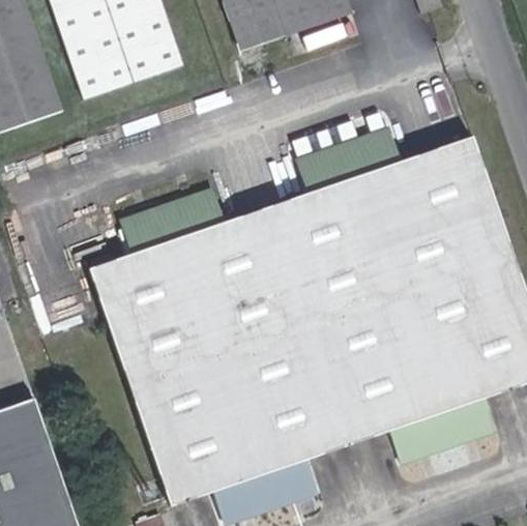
[(0,0),(0,132),(61,112),(21,0),(0,0)]
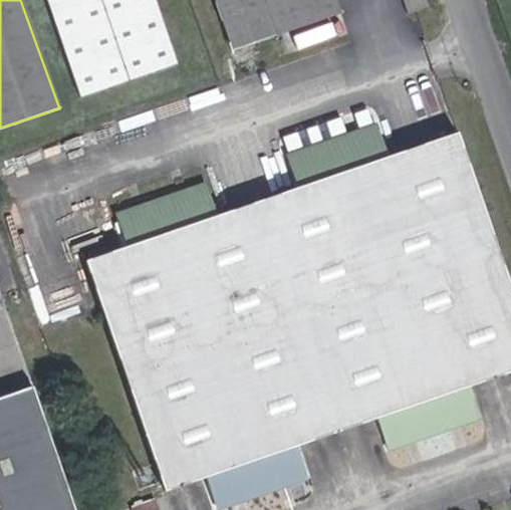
[(46,0),(81,97),(186,60),(164,0),(46,0)]
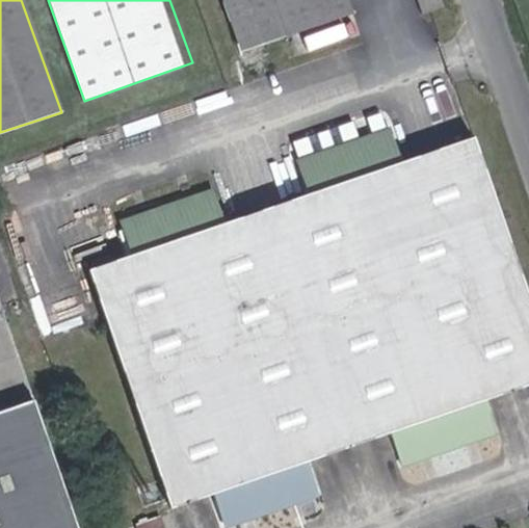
[(223,0),(239,43),(282,27),(273,5),(288,0),(223,0)]
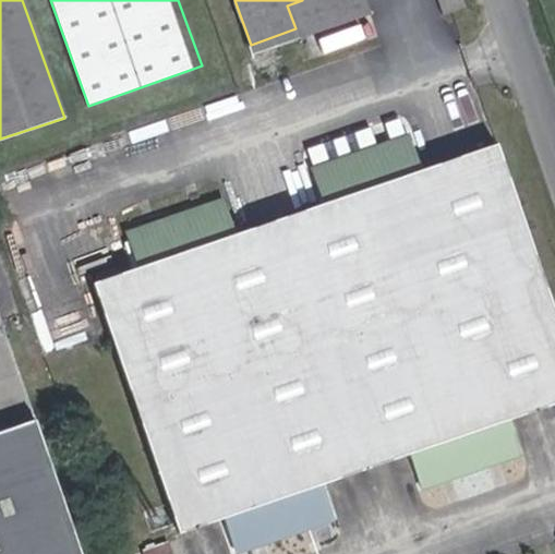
[(302,0),(287,5),(296,28),(366,4),(365,0),(302,0)]
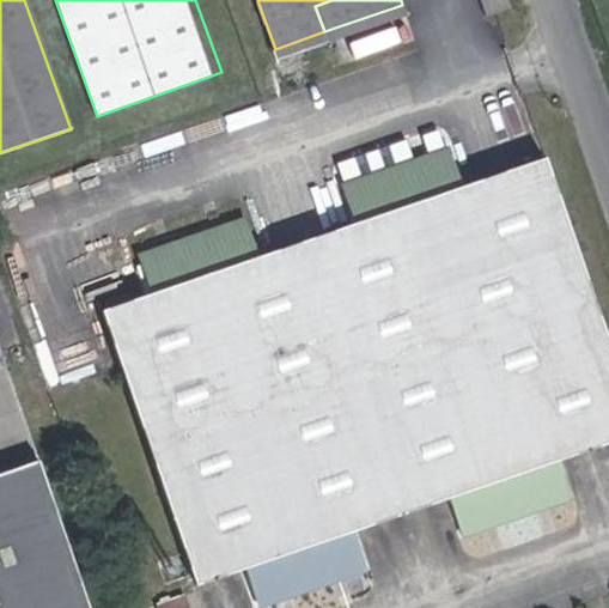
[(476,0),(480,10),(504,1),(504,0),(476,0)]
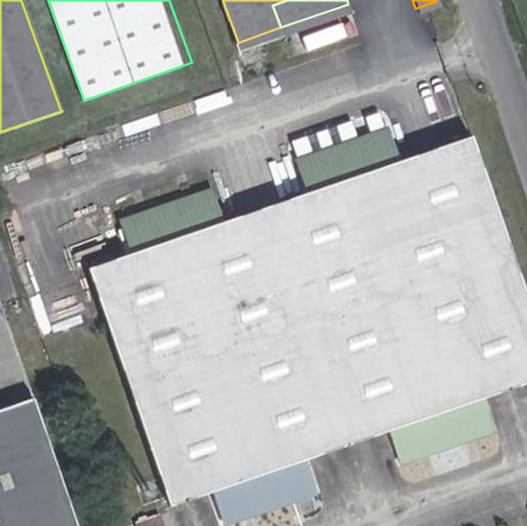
[(485,397),(526,380),(526,284),(473,135),(401,162),(389,134),(302,166),(314,194),(224,226),(212,198),(125,230),(135,258),(91,274),(178,506),(221,492),(232,518),(318,488),(309,460),(399,428),(409,455),(495,425),(485,397)]
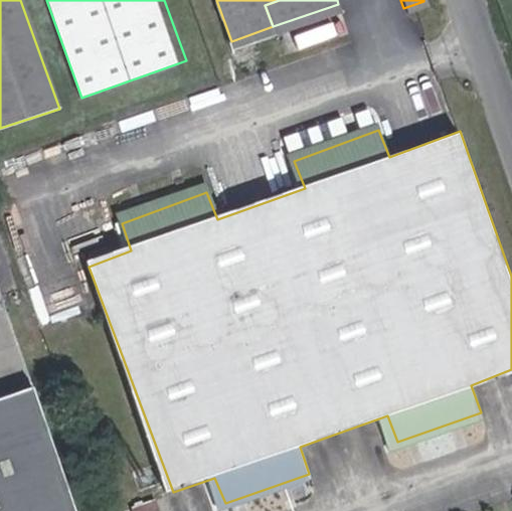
[(0,510),(78,510),(32,381),(0,291),(0,510)]
